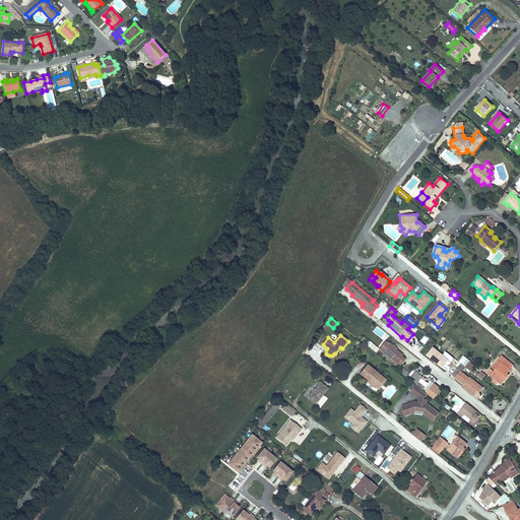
[(379,349),(383,352),(389,344),(388,344),(385,341),(379,349)]
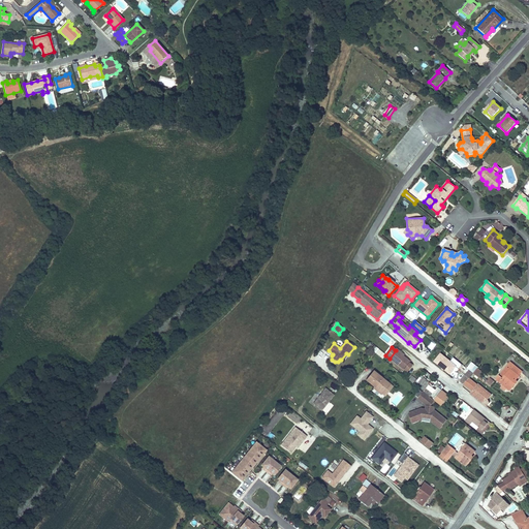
[(396,350),(390,359),(406,372),(411,366),(409,363),(409,362),(403,356),(396,350)]
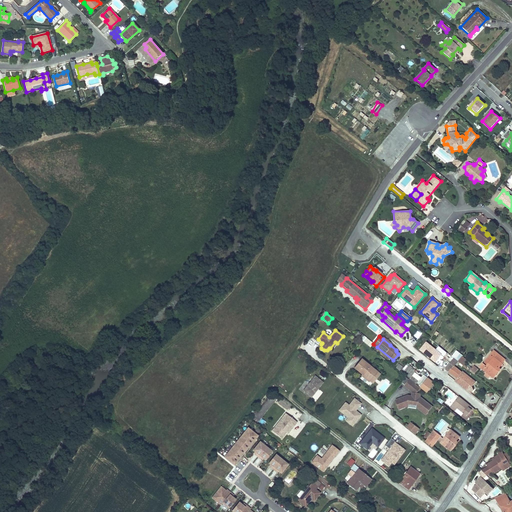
[(488,365),(485,362),(480,368),(493,378),(497,374),(495,373),(499,368),(505,360),(494,351),(490,355),(494,358),(488,365)]
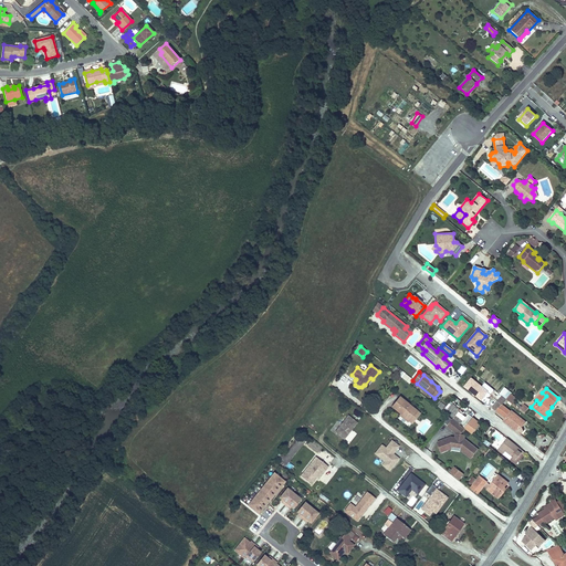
[(542,392),(536,400),(540,404),(546,396),(542,392)]
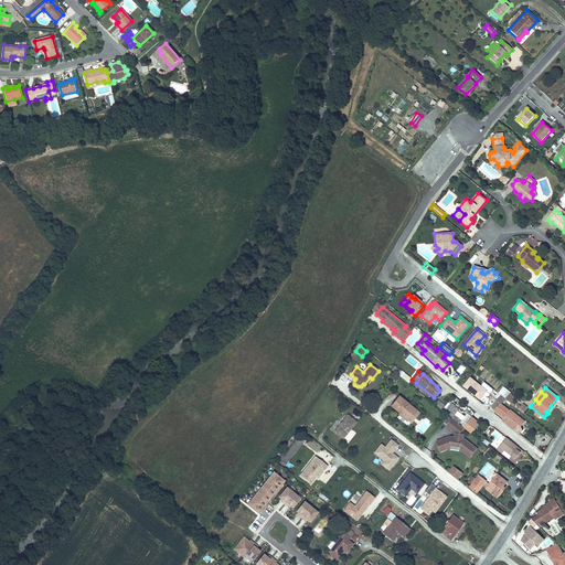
[(502,420),(513,429),(515,425),(514,424),(516,423),(520,425),(521,426),(525,422),(511,411),(510,412),(500,404),(504,398),(500,395),(498,398),(491,406),(504,417),(502,420)]
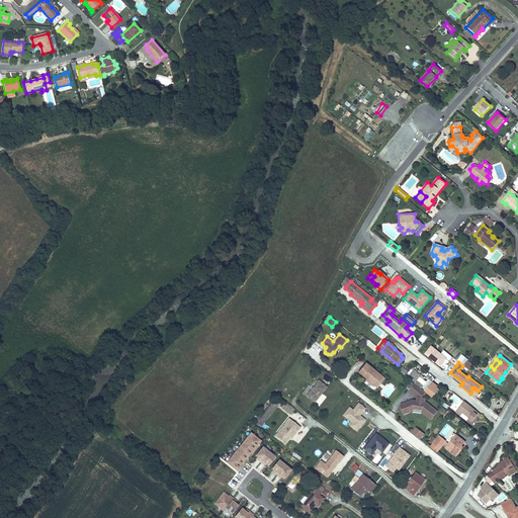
[(372,387),(373,386),(376,390),(384,379),(380,376),(365,363),(358,372),(357,373),(366,381),(365,382),(372,387)]
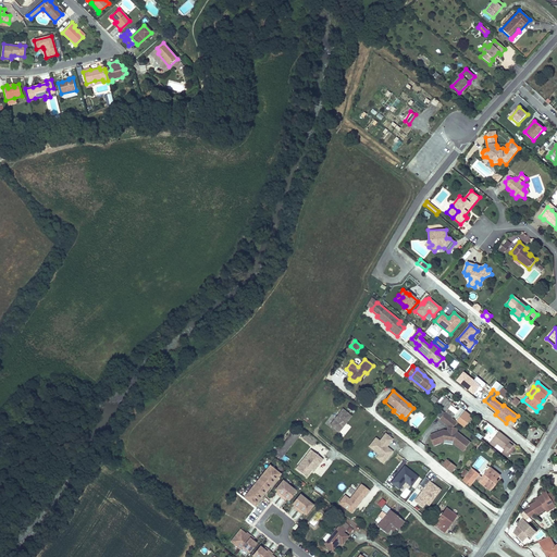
[(457,406),(445,397),(442,401),(441,404),(448,409),(449,407),(454,410),(457,406)]
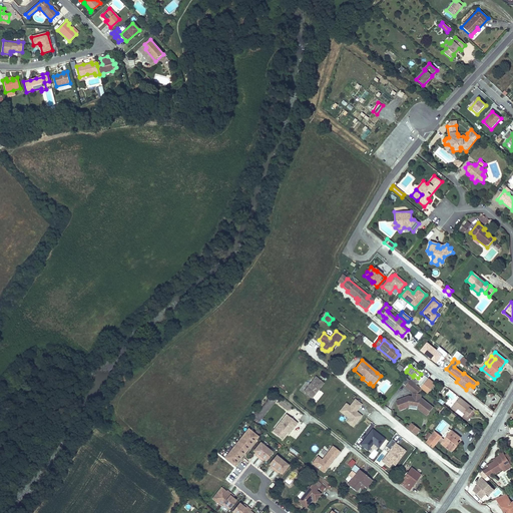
[(312,398),(318,391),(317,391),(318,389),(319,390),(324,384),(316,378),(304,392),(312,398)]
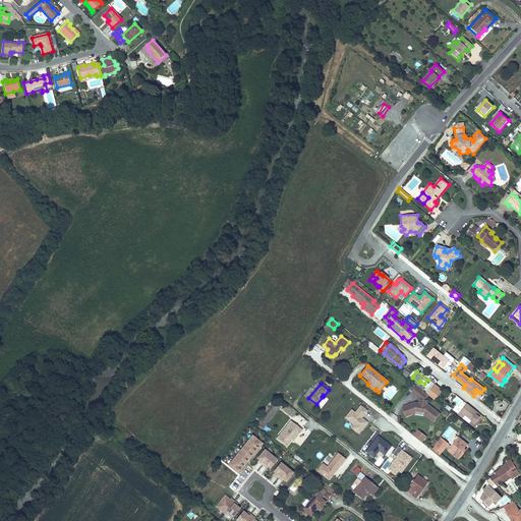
[(427,394),(435,401),(443,392),(436,385),(427,394)]
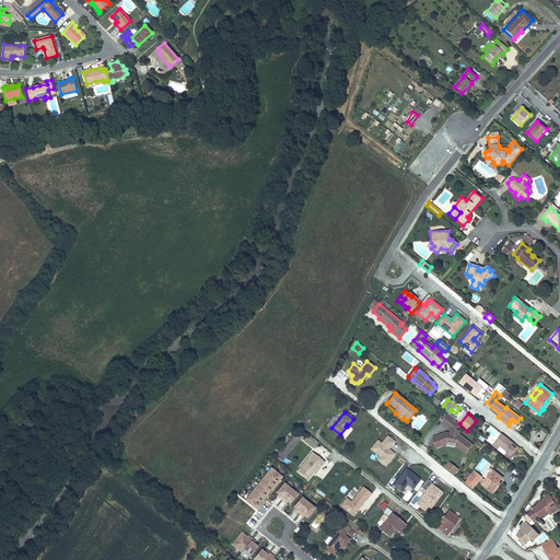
[(455,429),(459,424),(448,416),(443,422),(453,431),(455,431),(455,429)]
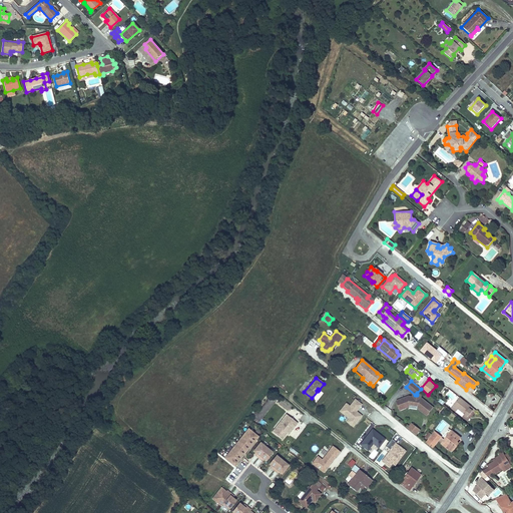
[(318,401),(324,393),(320,390),(314,398),(318,401)]
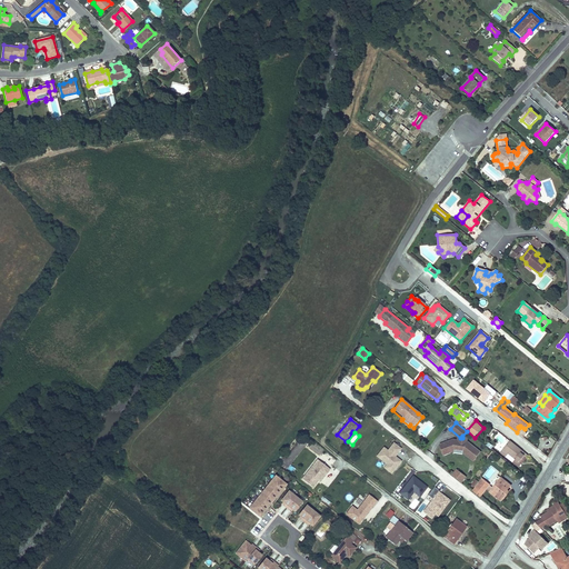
[(480,452),(467,442),(467,439),(462,438),(460,438),(460,441),(458,440),(453,440),(440,445),(443,453),(455,449),(463,450),(475,459),(480,452)]
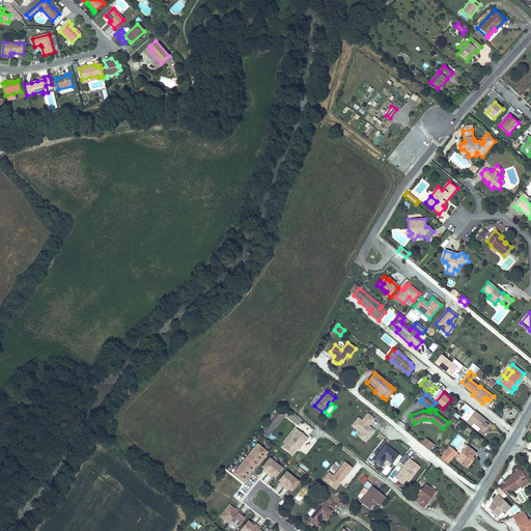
[(283,417),(282,416),(285,412),(281,410),(262,434),(268,438),(283,417)]
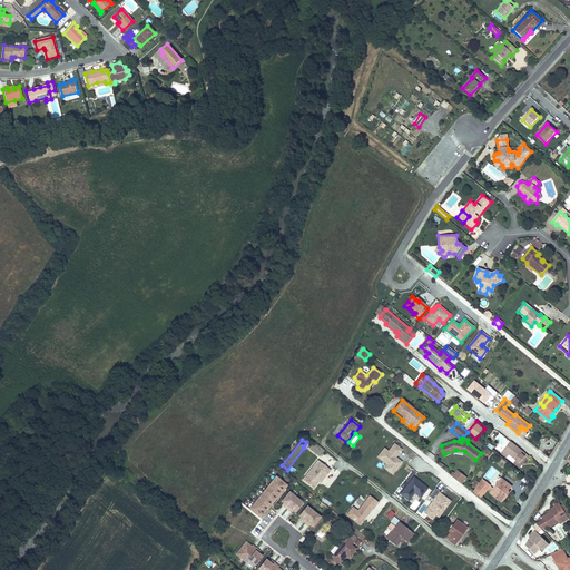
[(510,442),(503,450),(510,454),(520,463),(526,457),(522,454),(523,452),(510,442)]
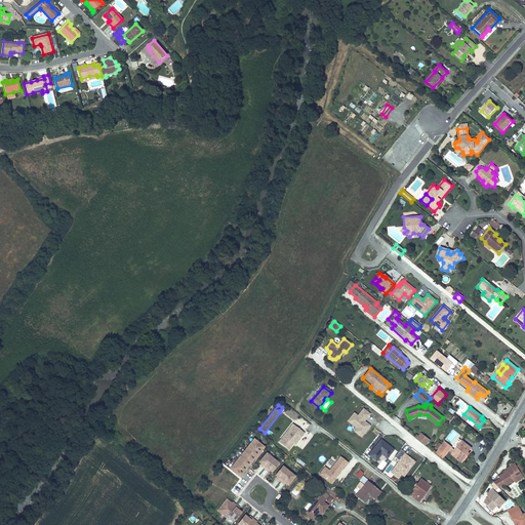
[(369,414),(363,409),(360,413),(366,418),(369,414)]
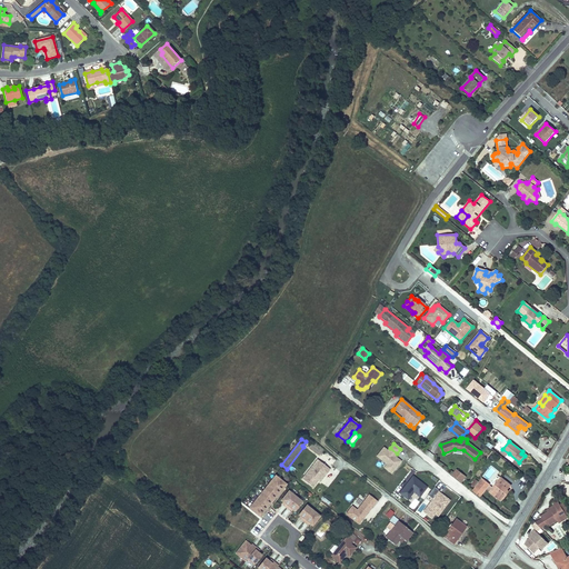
[(383,448),(377,457),(387,465),(393,470),(400,461),(395,457),(388,451),(383,448)]
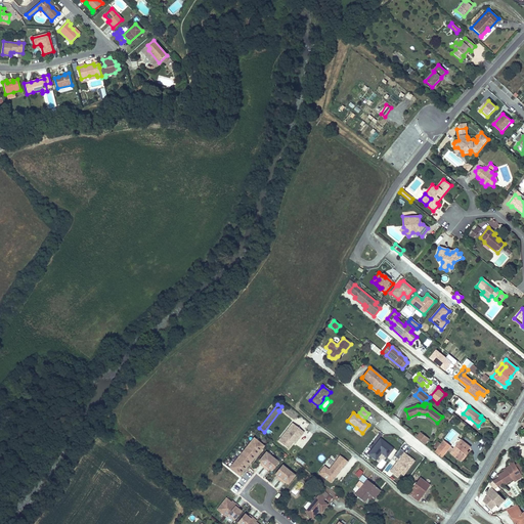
[(365,418),(359,412),(357,416),(363,421),(365,418)]
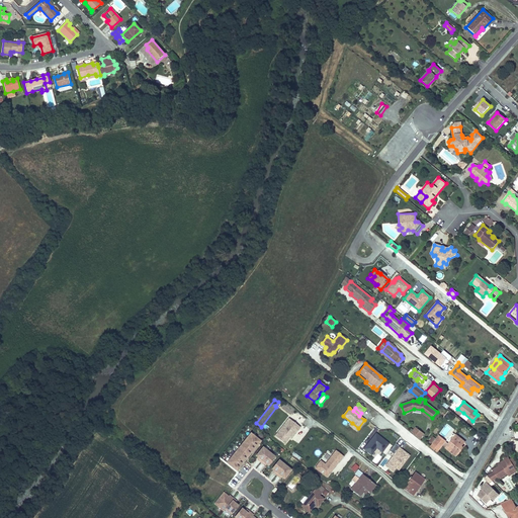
[(432,418),(422,410),(422,412),(431,419),(432,418)]
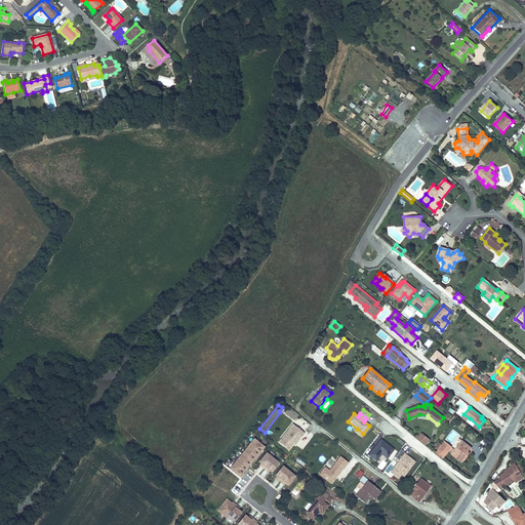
[(298,437),(303,432),(292,425),(288,430),(290,432),(286,437),(284,436),(278,442),(288,450),(293,443),(295,445),(299,439),(298,437)]
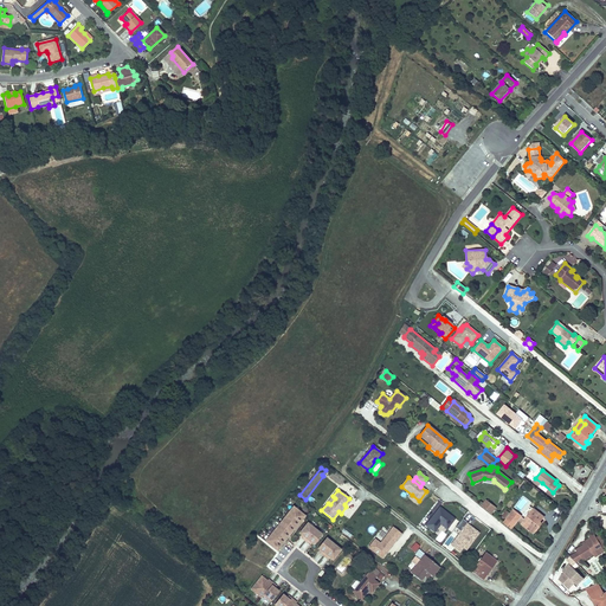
[(419,501),(412,495),(410,498),(417,504),(419,501)]
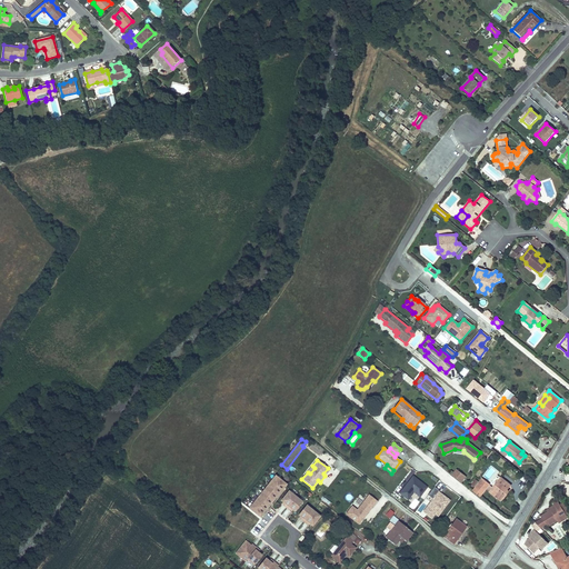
[(332,481),(340,471),(335,467),(326,477),(332,481)]
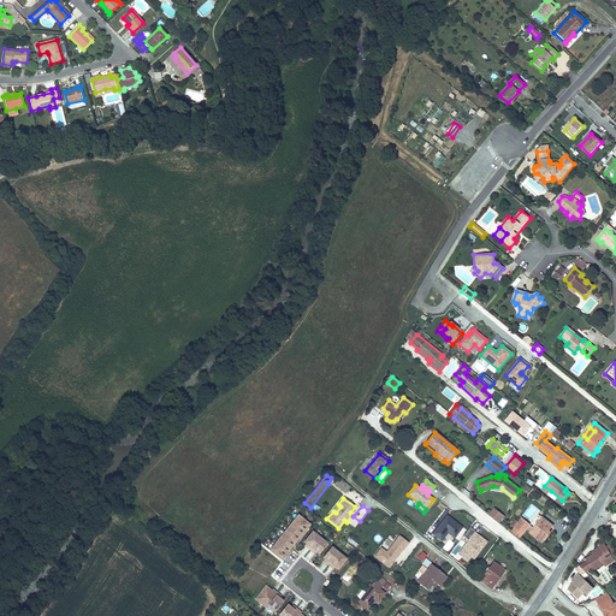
[(502,523),(505,519),(496,511),(492,516),(502,523)]
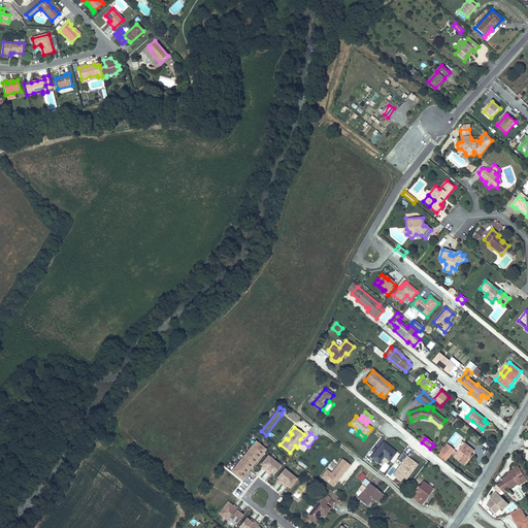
[(263,454),(266,450),(256,441),(231,471),(241,480),(244,476),(248,472),(251,468),(254,464),(258,460),(263,454)]
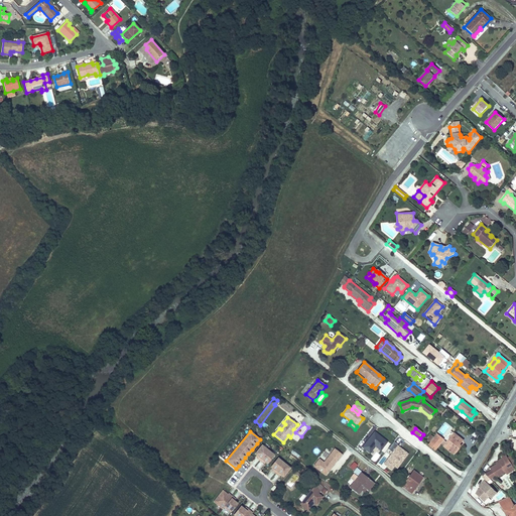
[(381,449),(388,440),(376,431),(369,439),(364,446),(371,453),(377,445),(381,449)]
